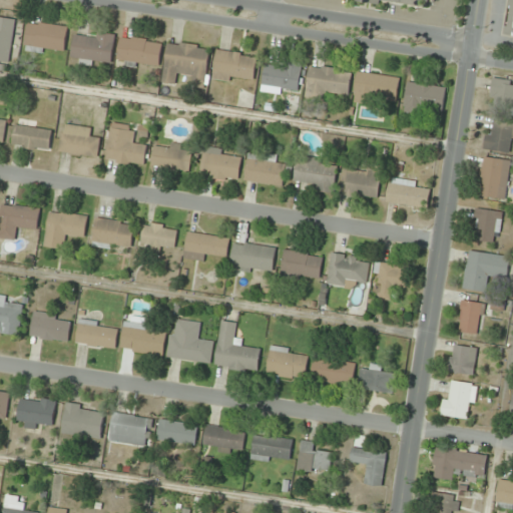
[(369,0),(428,8),(429,0),(369,0)]
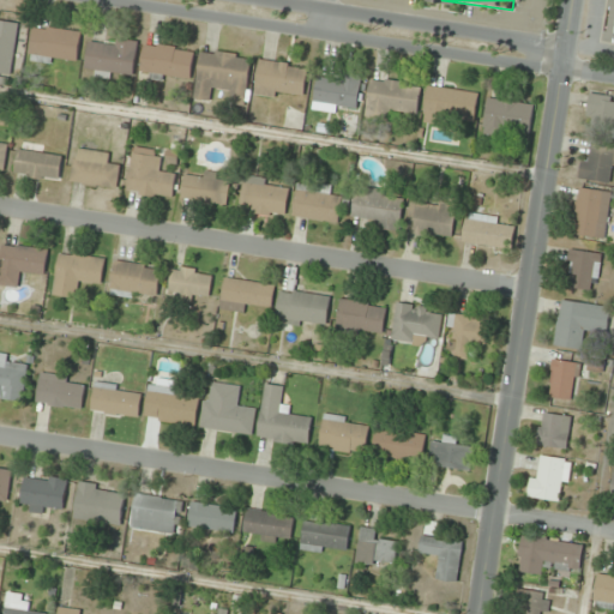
[(613,0),(607,0),(601,41),(613,42),(613,0)]
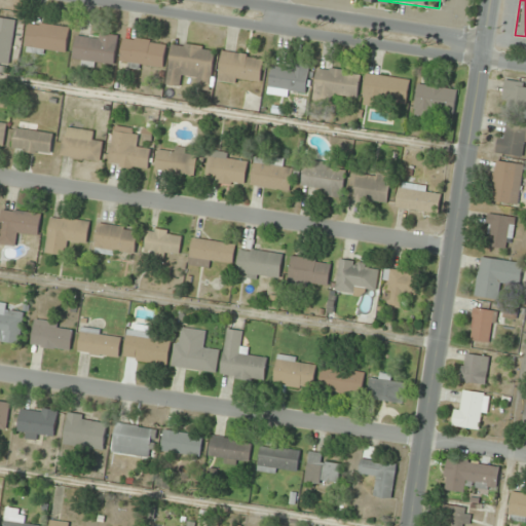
[(0,63),(11,64),(16,20),(0,17),(0,63)]
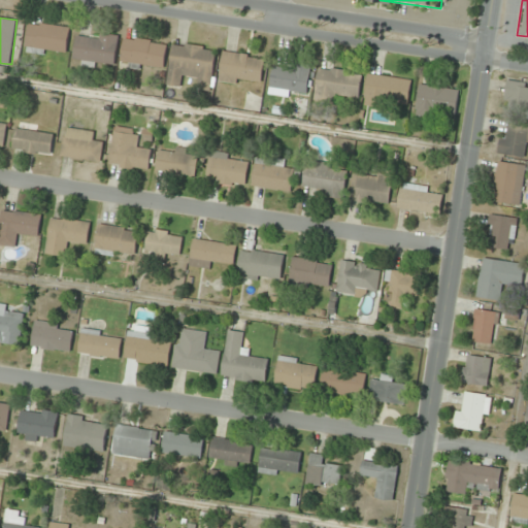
[(47,48),(67,51),(70,28),(29,22),(25,54),(46,57),(47,48)]
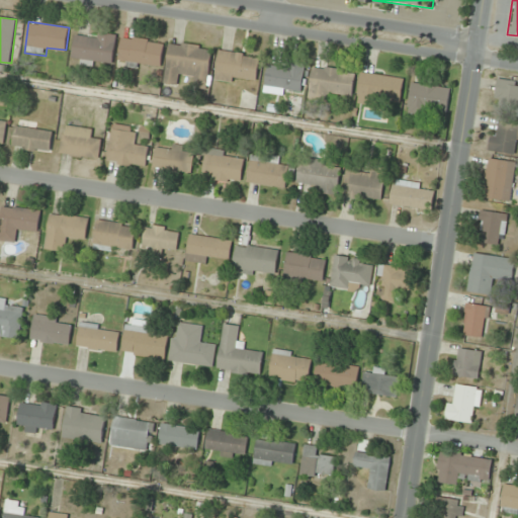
[(96,39),(74,37),(72,59),(81,60),(81,64),(113,67),(116,35),(96,33),(96,39)]
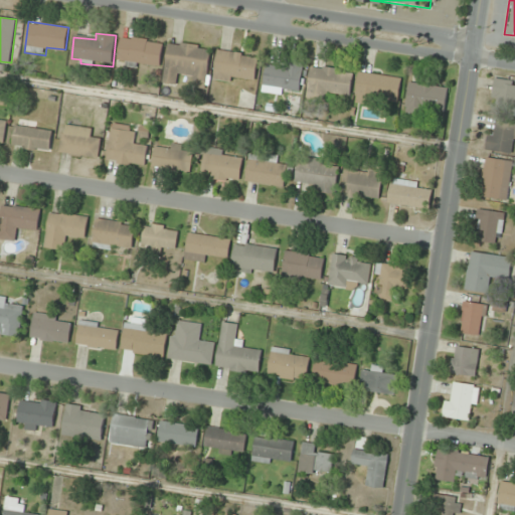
[(164,42),(121,36),(118,64),(160,69),(164,42)]
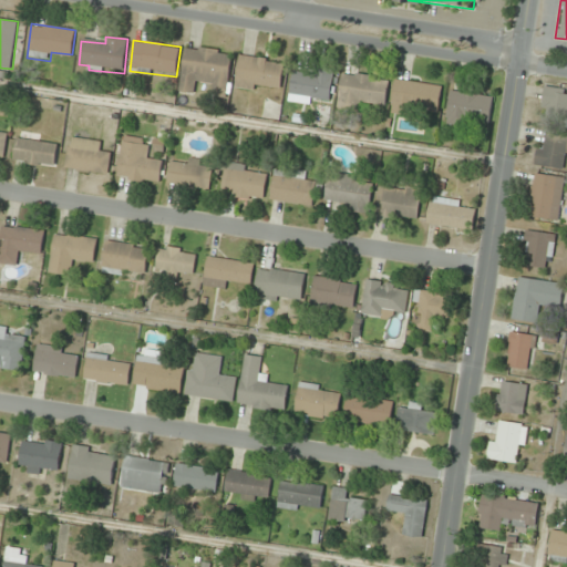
[(194,84),(216,86),(215,100),(227,101),(234,51),(185,45),(179,92),(193,93),(194,84)]
